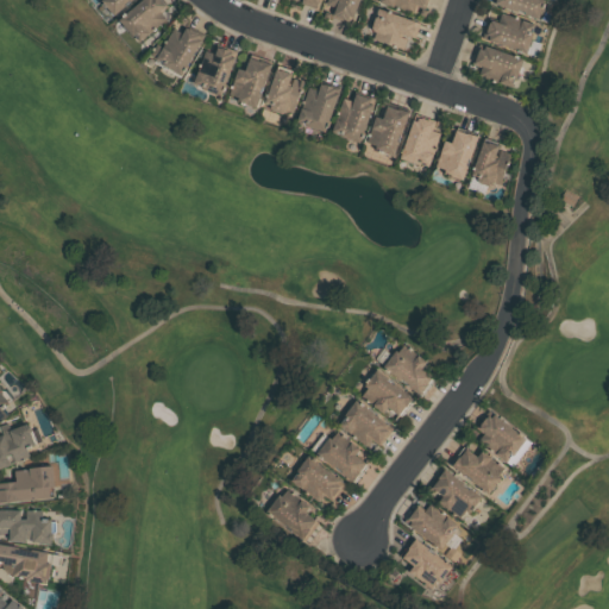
[(131,0),(113,16),(100,0),(131,0)]
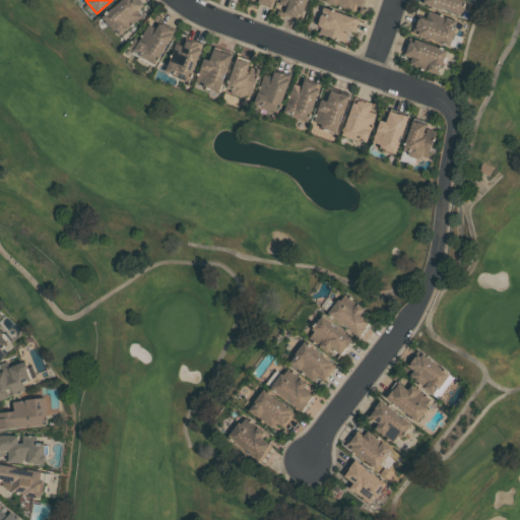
[(121,0),(138,0),(143,5),(137,11),(142,16),(118,37),(101,17),(121,0)]
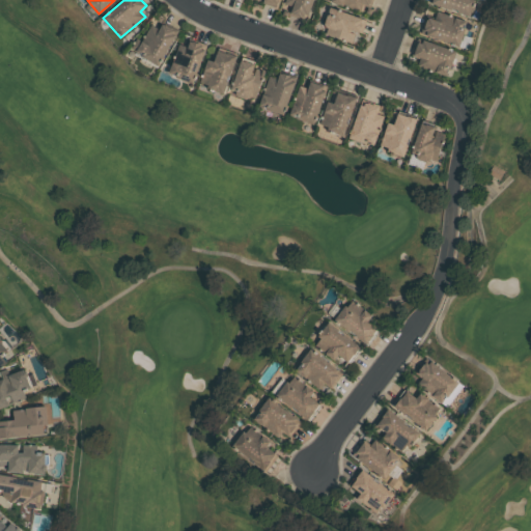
[(284,0),(312,0),(305,21),(287,15),(290,6),(283,4),(284,0)]
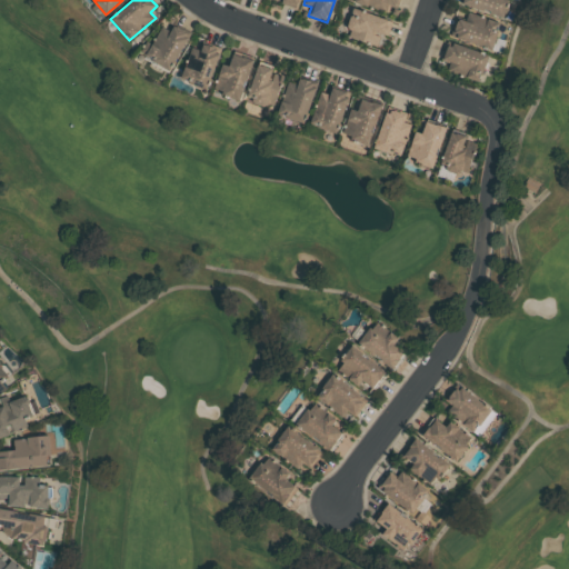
[(398,0),(396,8),(389,6),(386,13),(353,1),(353,0),(398,0)]
